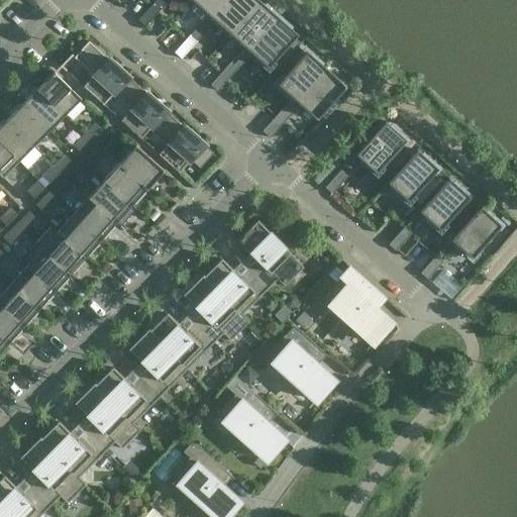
[(154,0),(153,2),(161,8),(168,0),(154,0)]
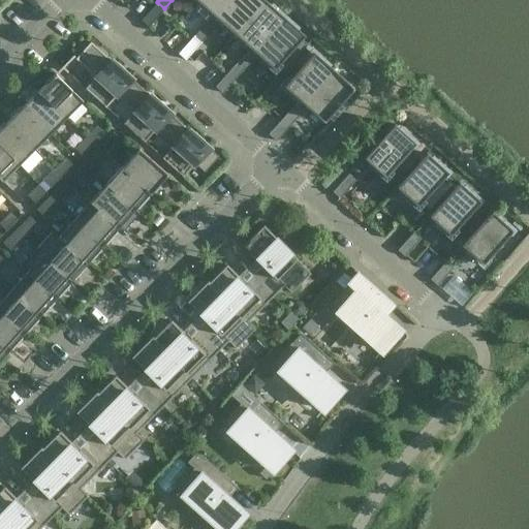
[(199,0),(217,16),(230,0),(199,0)]
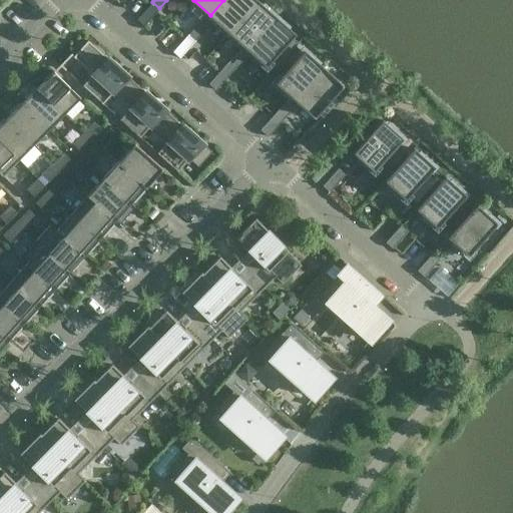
[(228,31),(255,0),(223,0),(210,15),(228,31)]
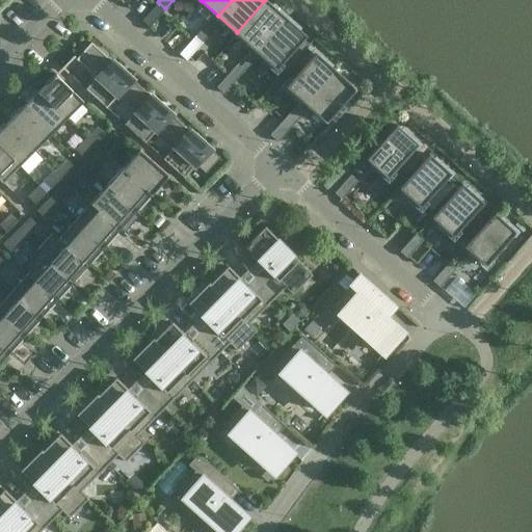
[(256,49),(285,16),(266,0),(265,0),(237,32),(256,49)]
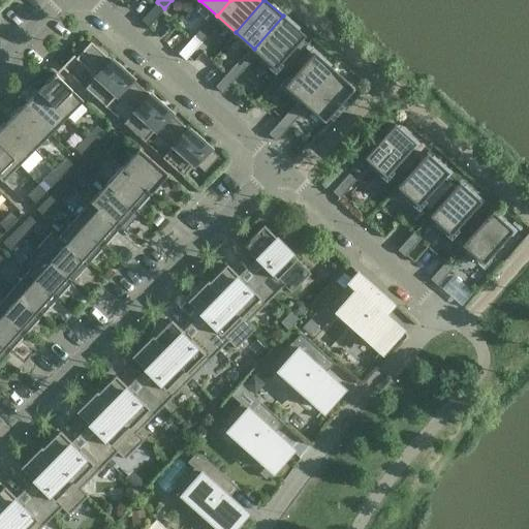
[(157,2),(142,20),(149,26),(164,8),(157,2)]
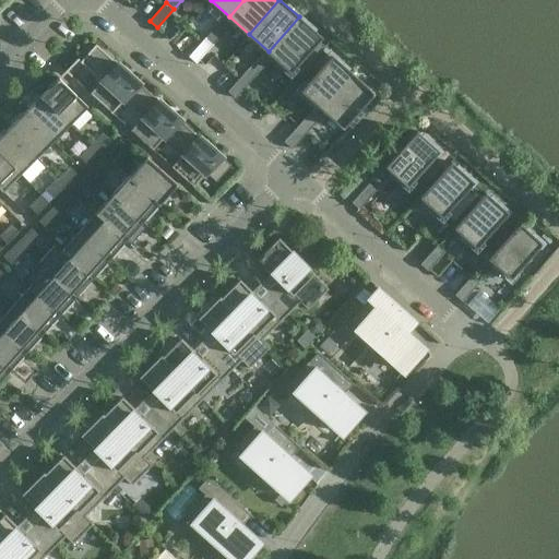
[(320,36),(299,18),(299,16),(269,51),(287,68),(287,69),(289,70),(320,36)]
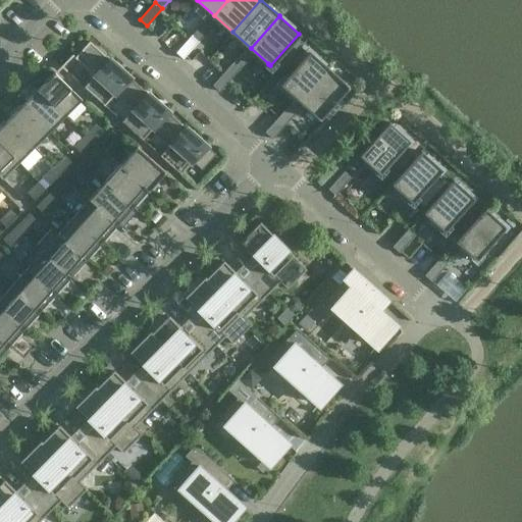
[(207,17),(192,35),(199,41),(214,23),(207,17)]
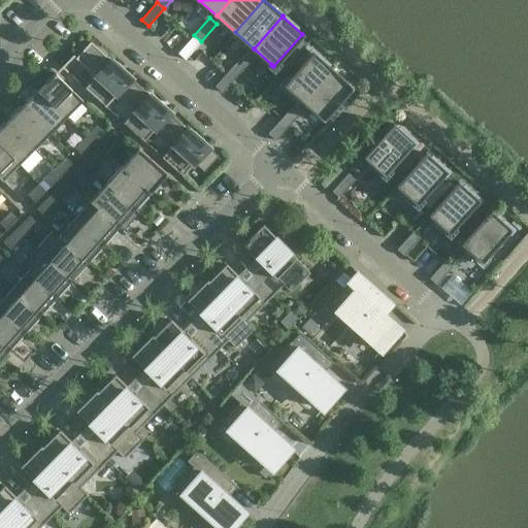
[(196,47),(201,41),(194,35),(177,53),(185,59),(196,47)]
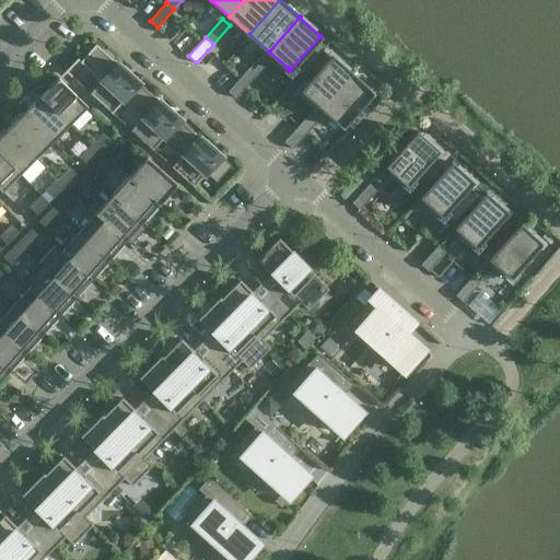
[(112,113),(123,100),(139,82),(95,44),(80,61),(102,80),(90,93),(112,113)]
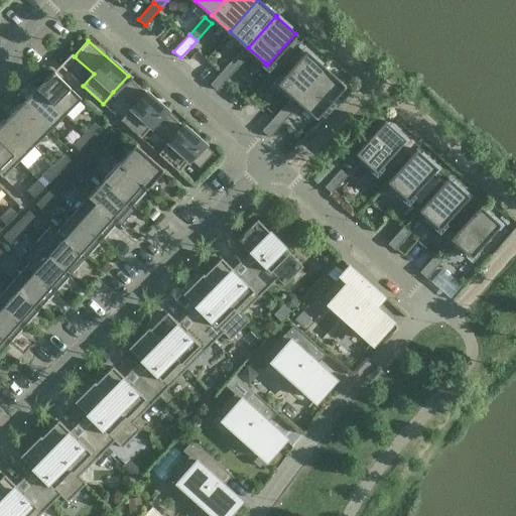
[(241,49),(225,67),(232,73),(248,55),(241,49)]
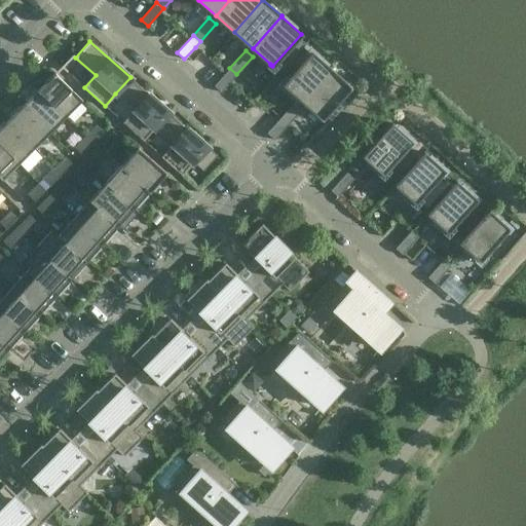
[(302,101),(331,69),(311,51),(283,83),(284,85),(285,84),(302,101)]
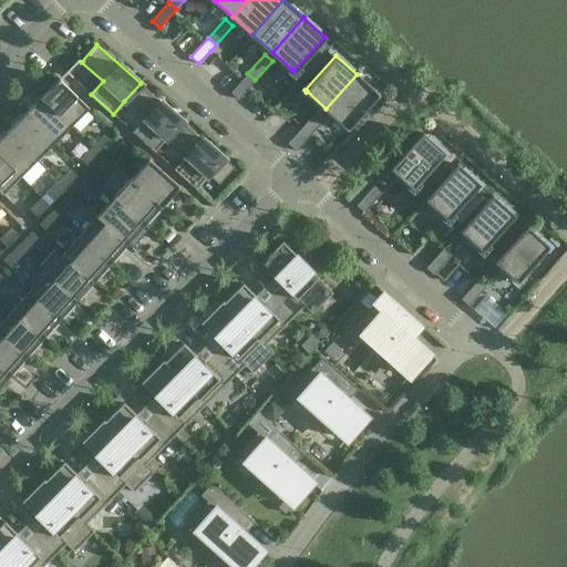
[(230,92),(238,99),(255,80),(247,73),(230,92)]
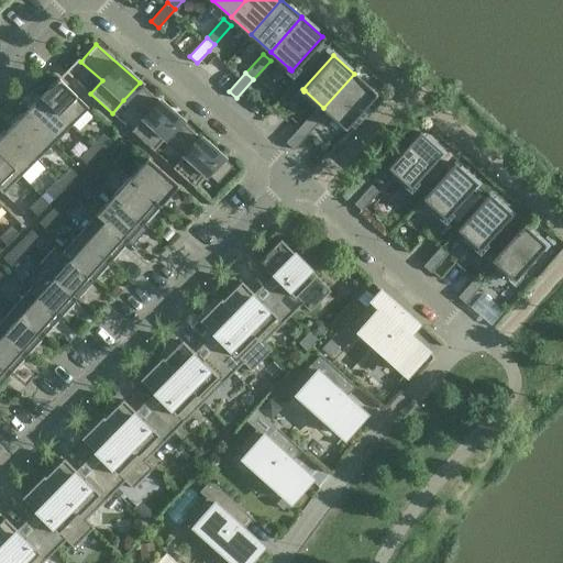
[(375,91),(354,74),(323,108),(342,124),(343,127),(375,91)]
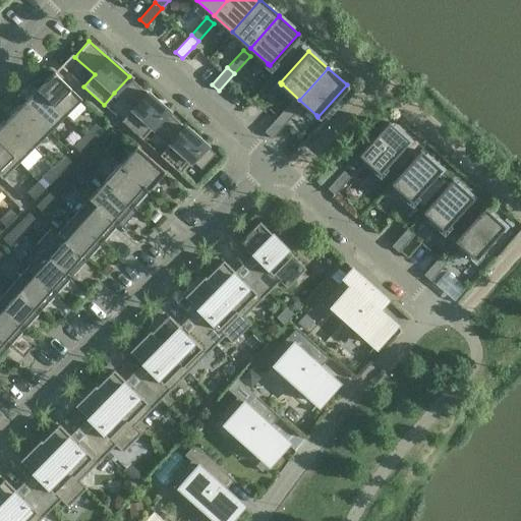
[(80,99),(54,72),(38,88),(65,114),(80,99)]
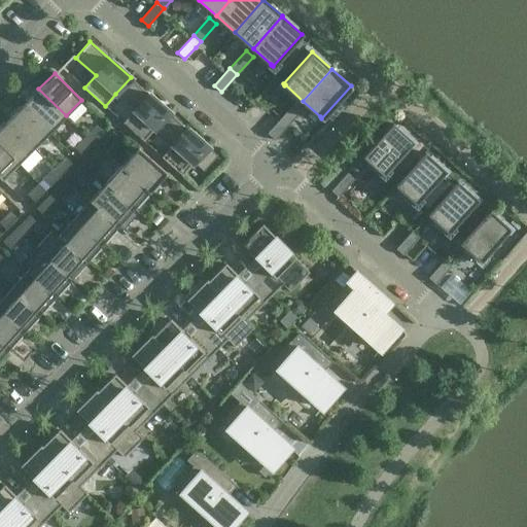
[(153,128),(168,111),(131,77),(115,94),(134,110),(124,121),(143,140),(154,129),(153,128)]
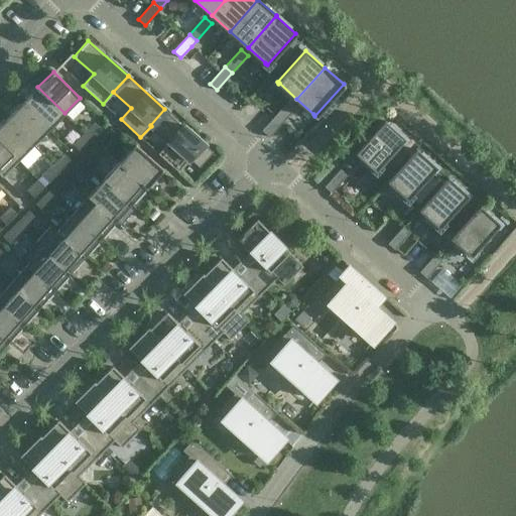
[(65,113),(37,87),(22,103),(48,129),(65,113)]
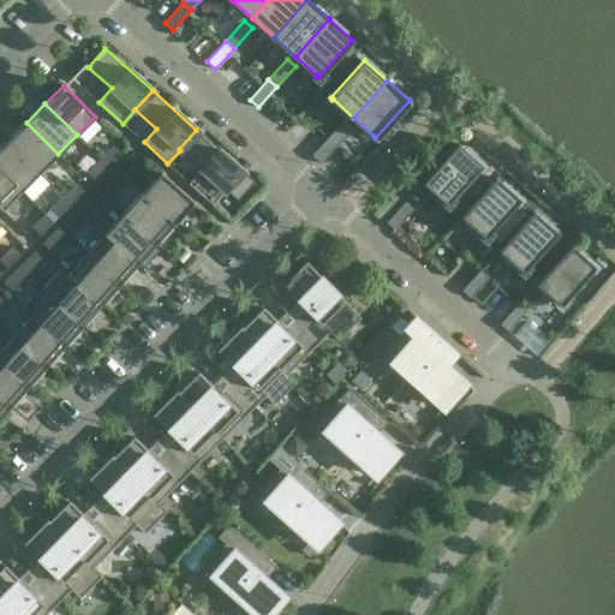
[(345,118),(328,137),(338,144),(354,126),(345,118)]
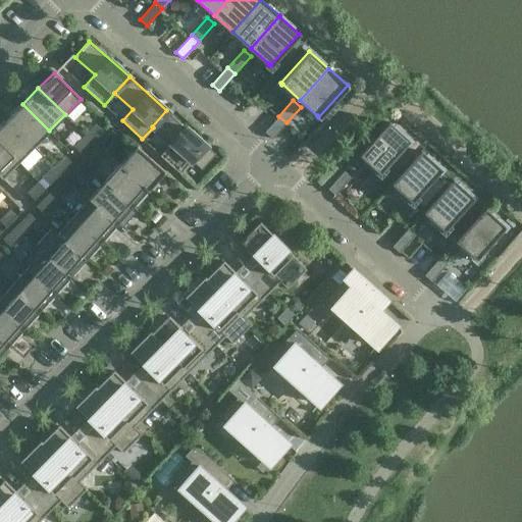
[(49,131),(22,104),(7,119),(34,146),(49,131)]
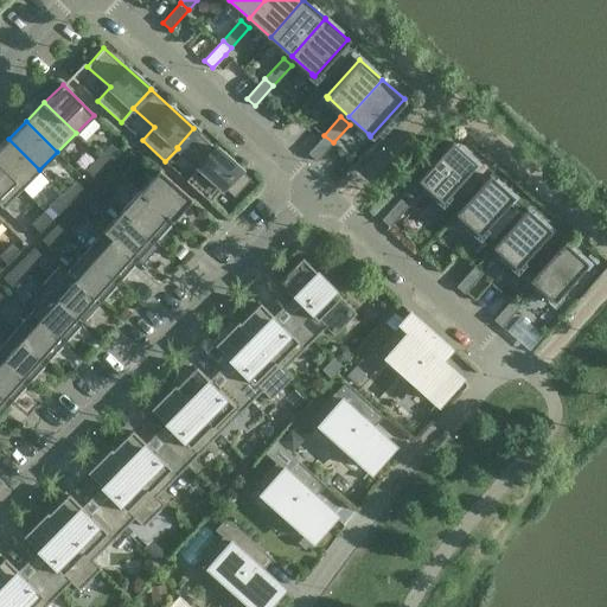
[(234,197),(250,179),(193,128),(177,147),(178,148),(198,166),(186,180),(210,202),(223,186),(234,197)]
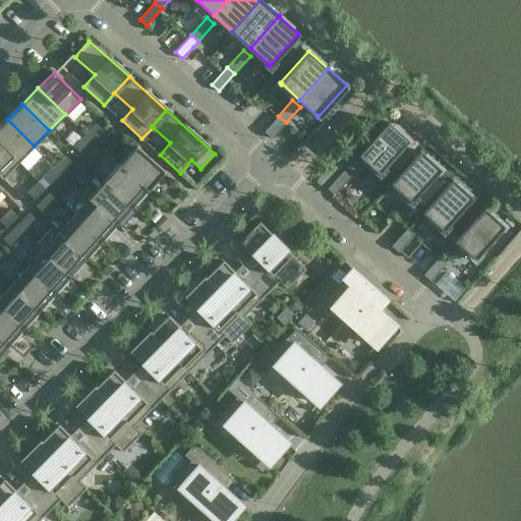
[(264,131),(272,138),(286,122),(278,116),(264,131)]
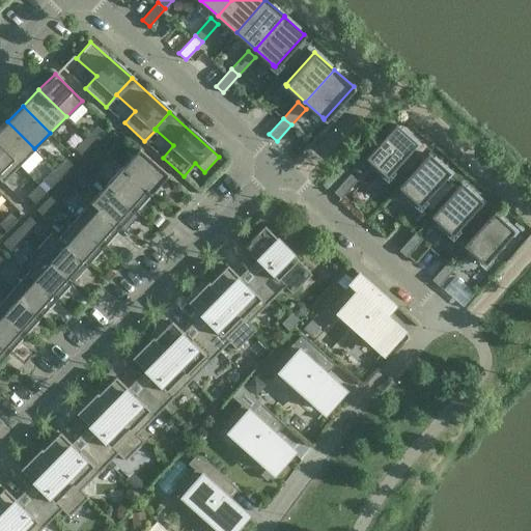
[(34,148),(7,121),(0,128),(0,146),(18,165),(34,148)]
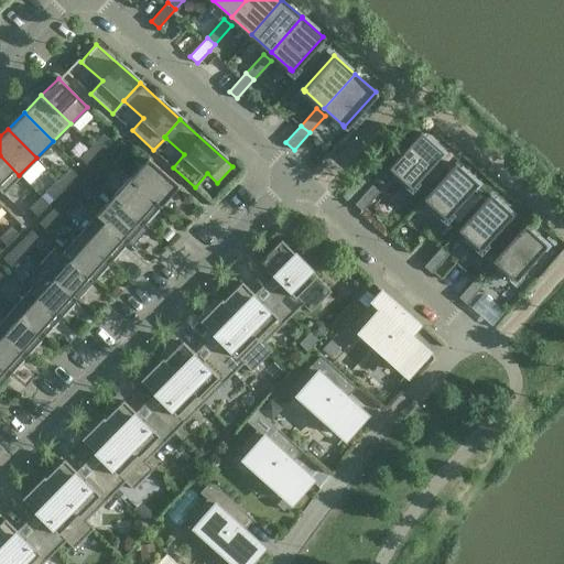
[(441,151),(419,131),(388,166),(390,167),(409,183),(408,184),(410,185),(441,151)]
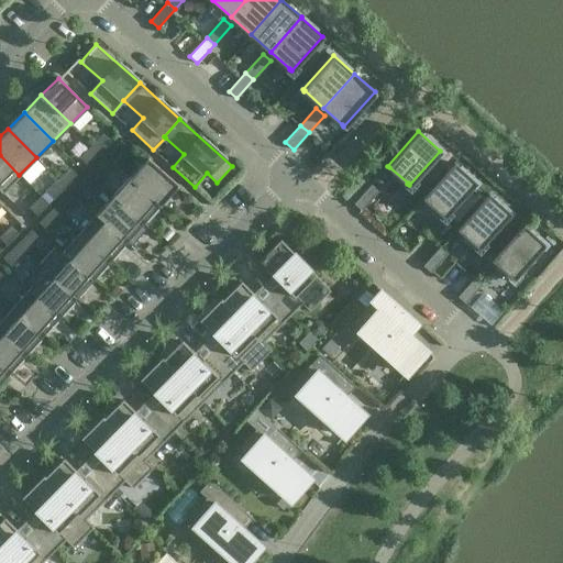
[(102,133),(90,145),(98,154),(110,141),(102,133)]
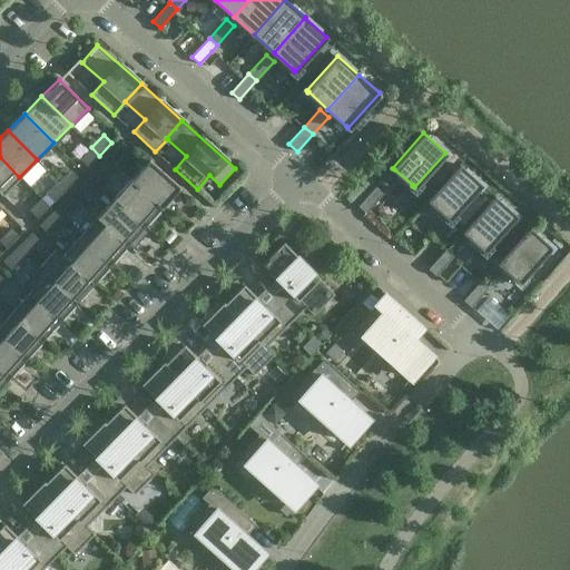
[(116,164),(130,149),(121,141),(108,156),(116,164)]
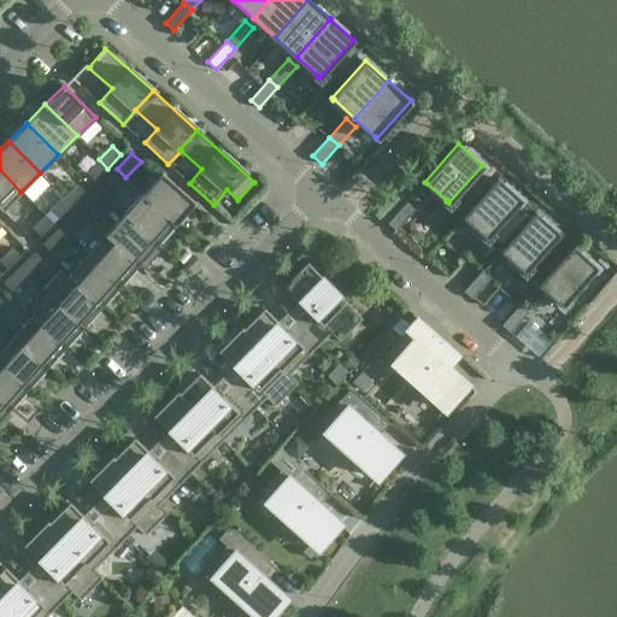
[(95,181),(107,169),(99,159),(87,172),(95,181)]
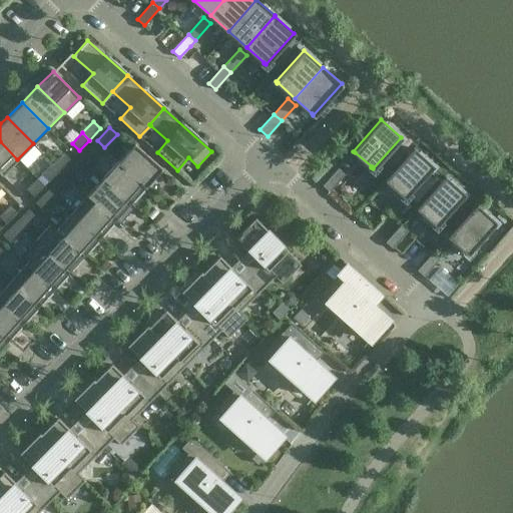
[(17,159),(0,141),(0,172),(2,174),(17,159)]
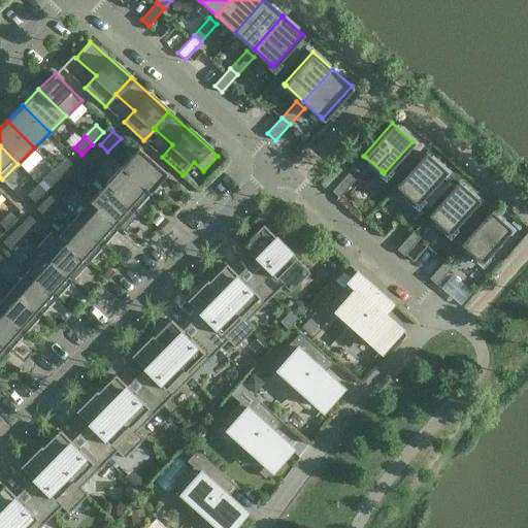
[(137,146),(122,165),(121,165),(150,191),(166,172),(137,146)]
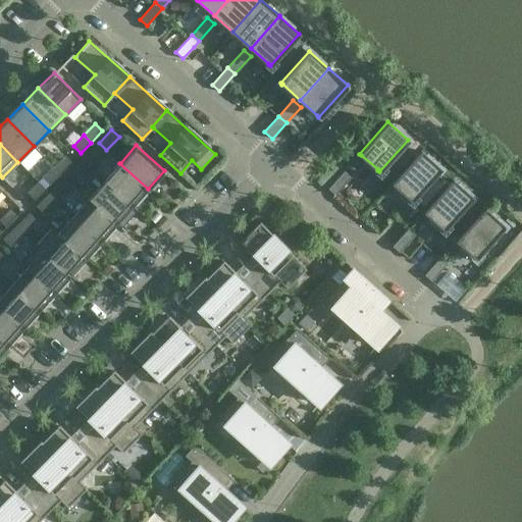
[(95,147),(82,160),(89,167),(102,154),(95,147)]
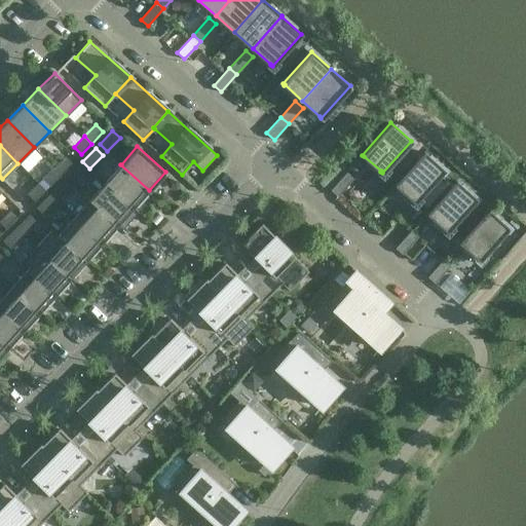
[(444,170),(423,151),(395,184),(396,185),(397,185),(413,200),(414,201),(418,198),(427,207),(449,183),(440,175),(444,170)]
